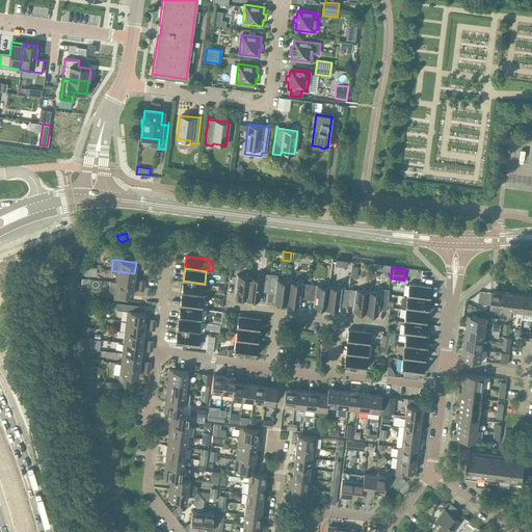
[(133,284),(134,273),(116,271),(114,282),(133,284)]
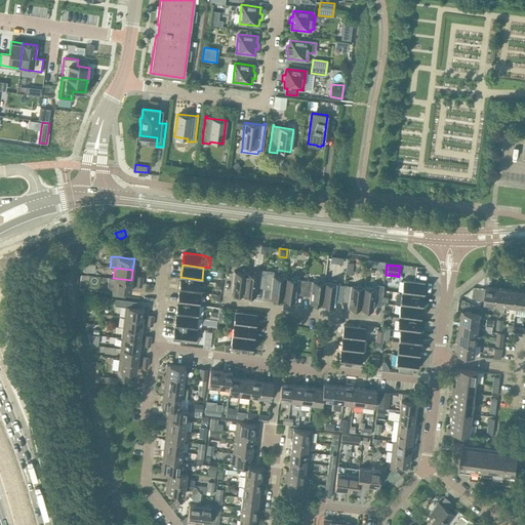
[(265,288),(267,270),(259,270),(258,274),(246,273),(243,294),(256,295),(257,287),(265,288)]
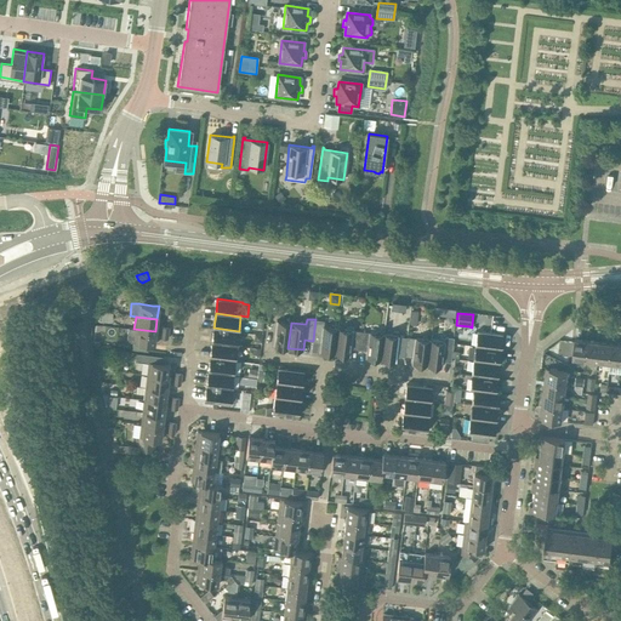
[(335,353),(337,328),(324,326),(324,320),(315,319),(313,341),(320,342),(319,352),(335,353)]
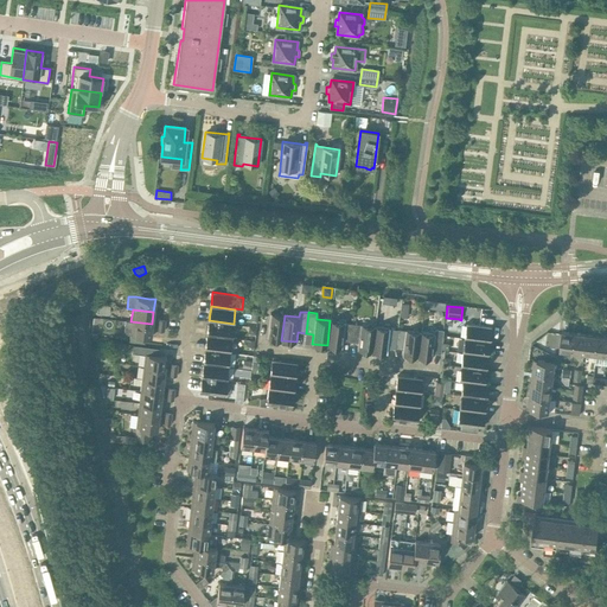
[(281,340),(285,315),(270,313),(267,338),(281,340)]
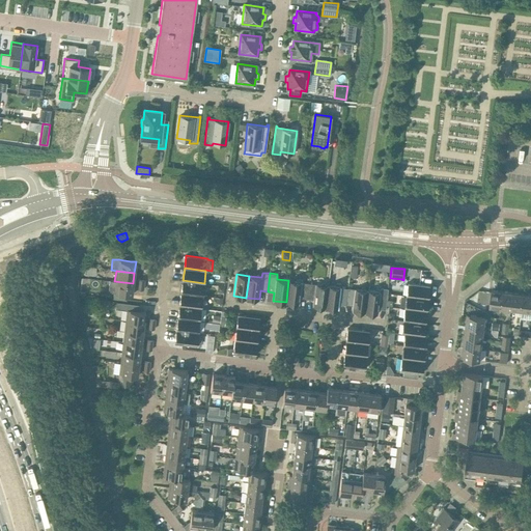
[(424,279),(403,277),(403,280),(402,282),(408,283),(407,291),(428,295),(429,286),(423,285),(424,279)]
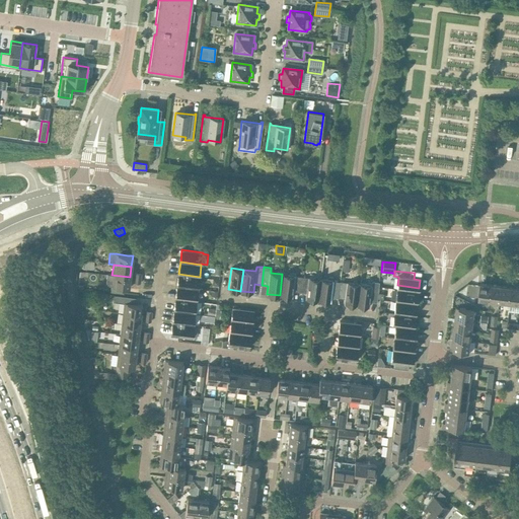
[(198,289),(200,277),(178,274),(176,287),(198,289)]
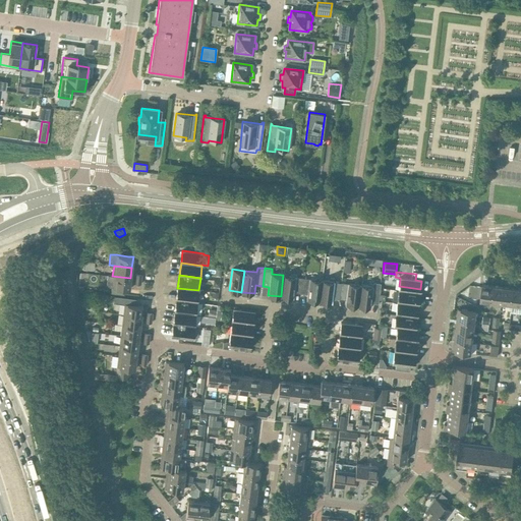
[(300,293),(302,278),(296,277),(283,275),(281,296),(293,298),(294,292),(300,293)]
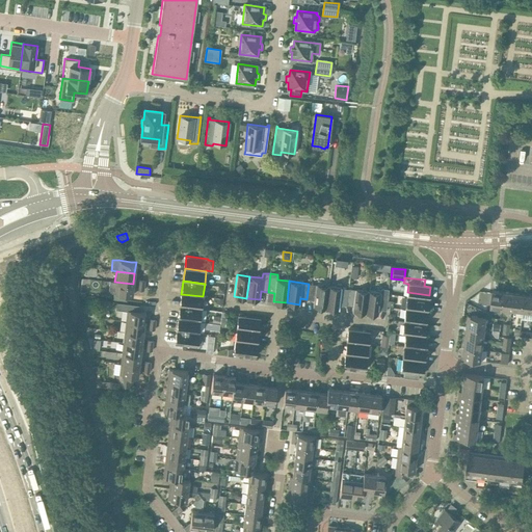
[(133,284),(114,282),(110,282),(109,292),(114,293),(113,298),(126,300),(127,294),(132,295),(133,284)]
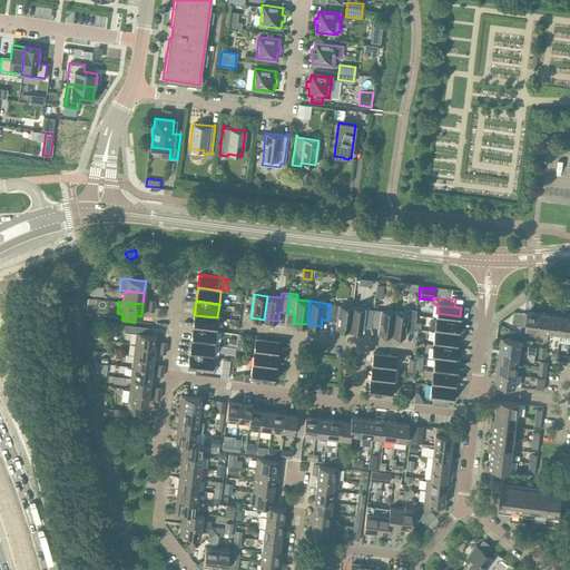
[(350,330),(352,306),(331,304),(328,321),(336,322),(335,328),(350,330)]
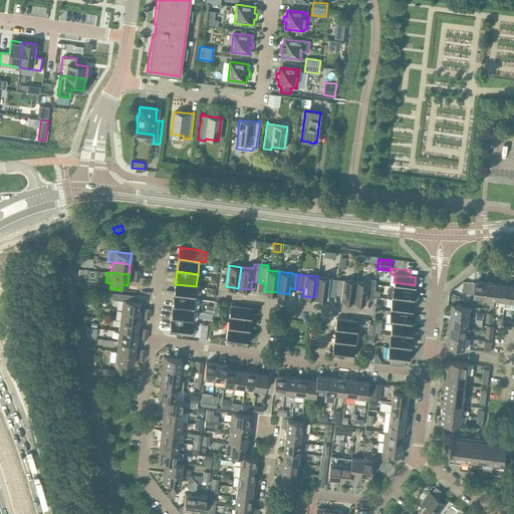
[(334,295),(336,279),(330,278),(317,276),(315,297),(327,299),(328,294),(334,295)]
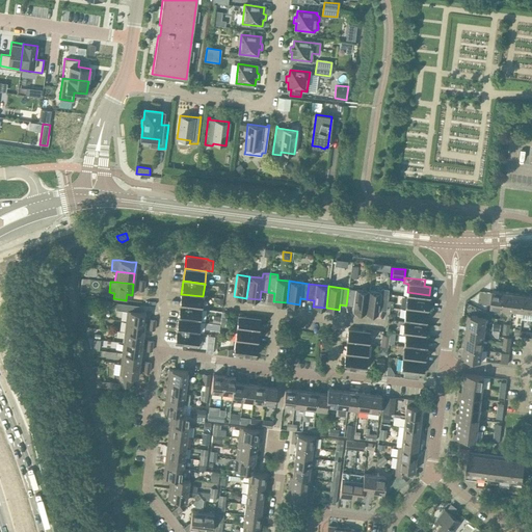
[(366,313),(368,291),(355,289),(348,289),(346,306),(353,306),(352,311),(366,313)]
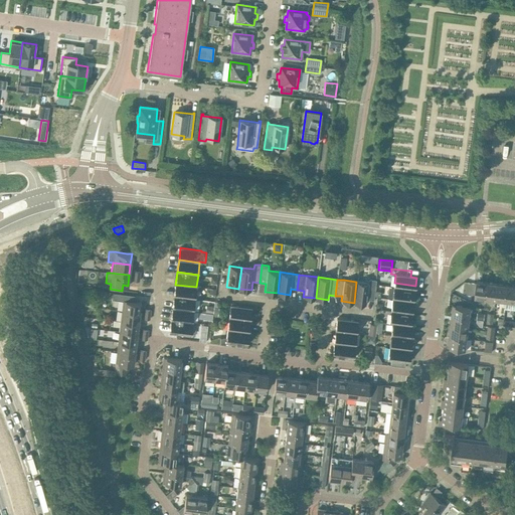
[(356,282),(354,303),(366,304),(367,300),(373,300),(374,297),(374,291),(376,281),(368,280),(368,283),(356,282)]
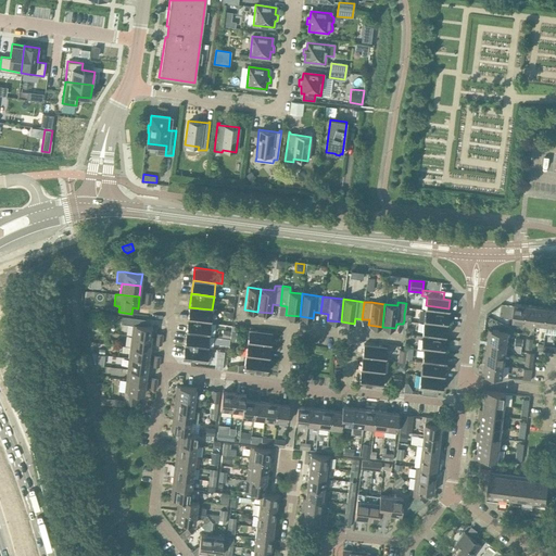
[(523,325),(526,305),(515,304),(513,321),(512,324),(523,325)]
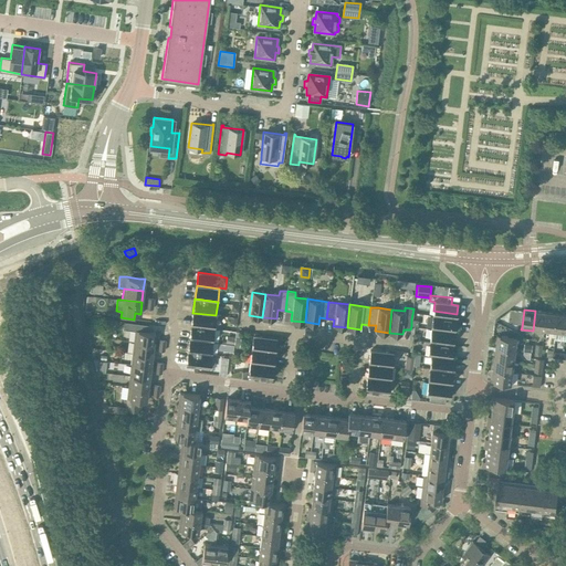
[(454,328),(457,314),(433,311),(431,325),(454,328)]
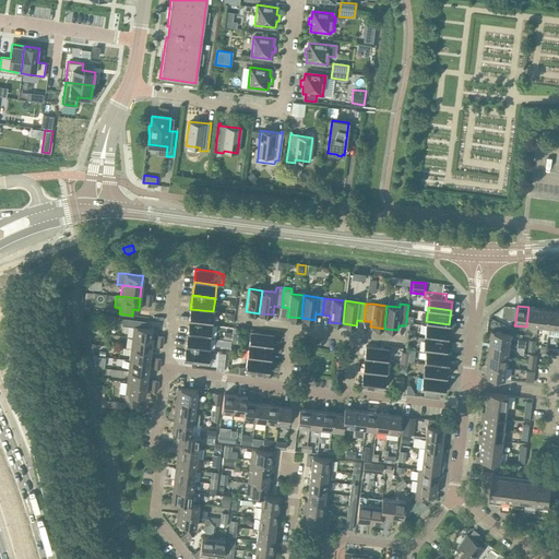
[(537,329),(539,308),(528,307),(526,326),(537,329)]
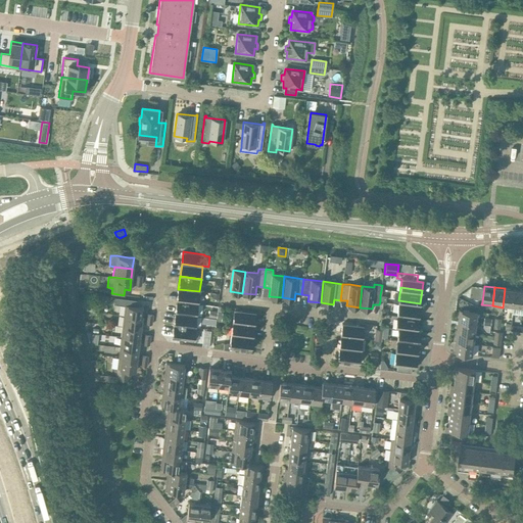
[(513,308),(516,290),(505,288),(503,307),(513,308)]
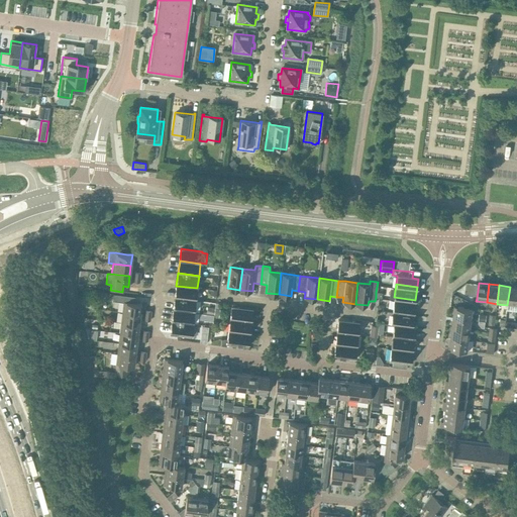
[(196,300),(197,288),(176,286),(175,298),(196,300)]
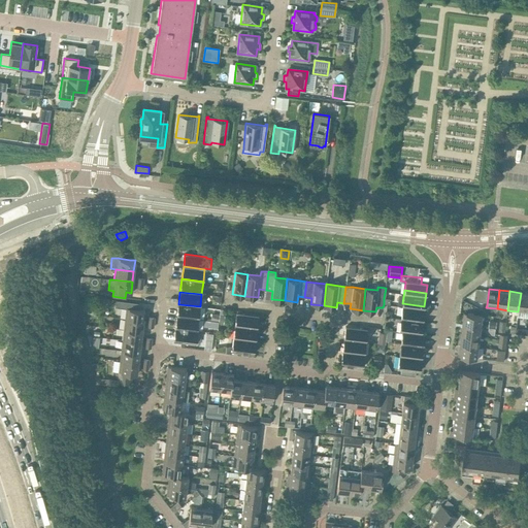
[(527,293),(521,293),(518,311),(518,318),(527,319),(527,316),(527,293)]
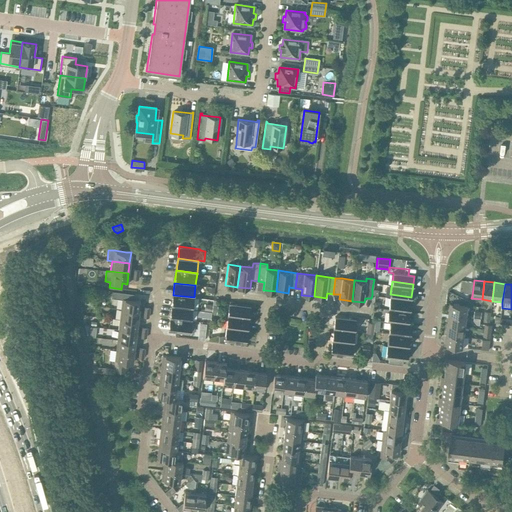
[(410,310),(411,297),(390,294),(388,308),(410,310)]
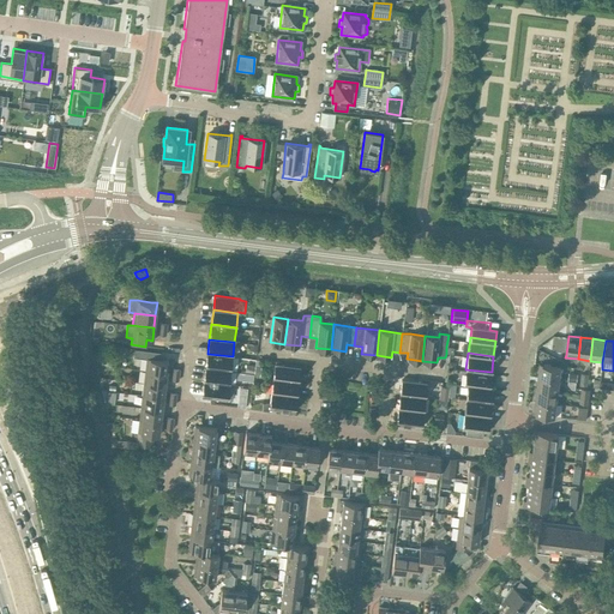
[(230,371),(233,356),(208,354),(205,368),(230,371)]
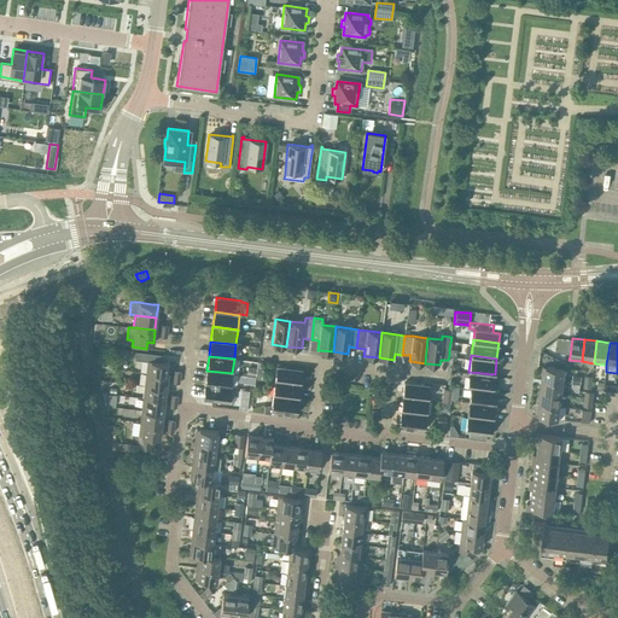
[(146,373),(168,375),(169,363),(147,360),(146,373)]
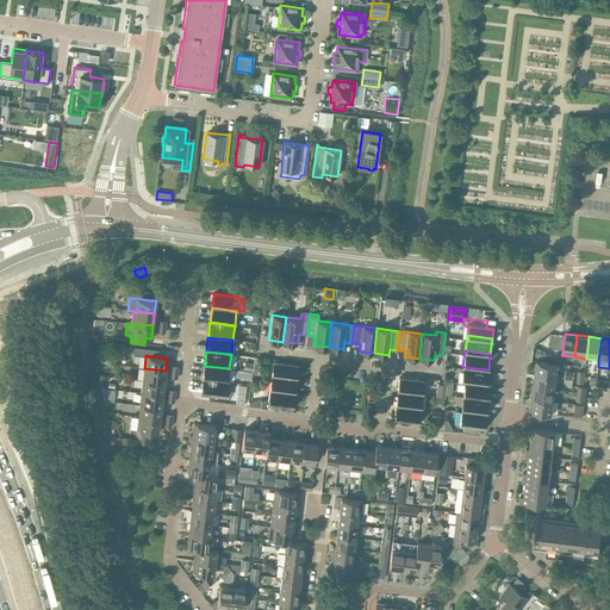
[(244,361),(243,371),(253,372),(253,363),(253,362),(244,361)]
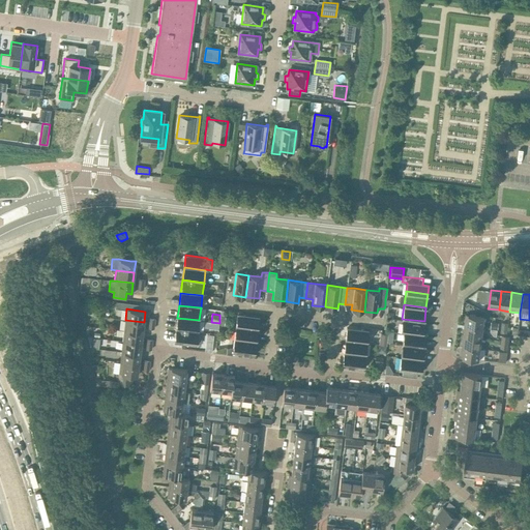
[(235,327),(257,329),(259,317),(237,315),(235,327)]
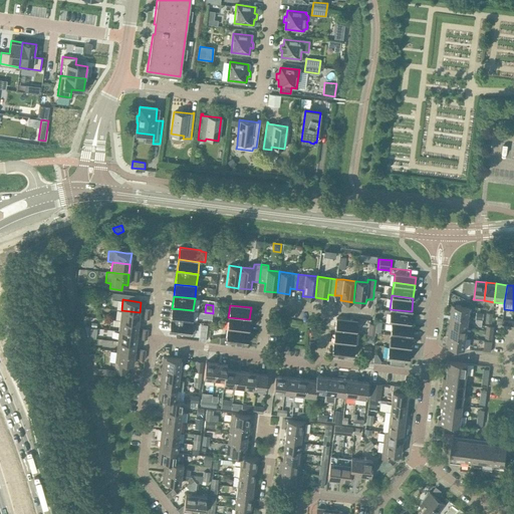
[(451,315),(469,317),(470,307),(452,305),(451,315)]
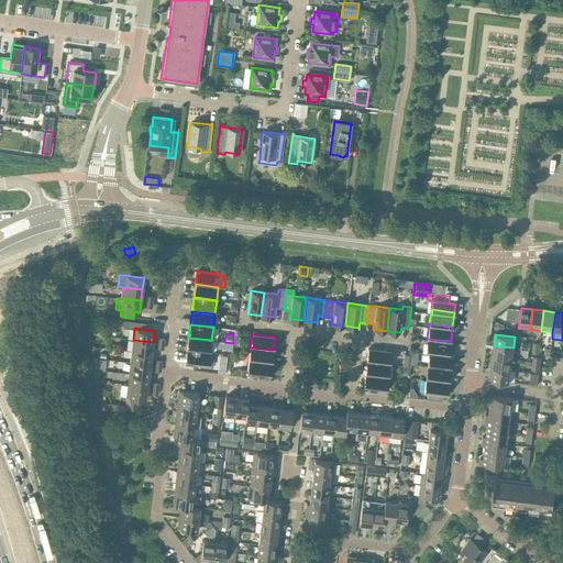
[(210,353),(211,340),(188,338),(187,351),(210,353)]
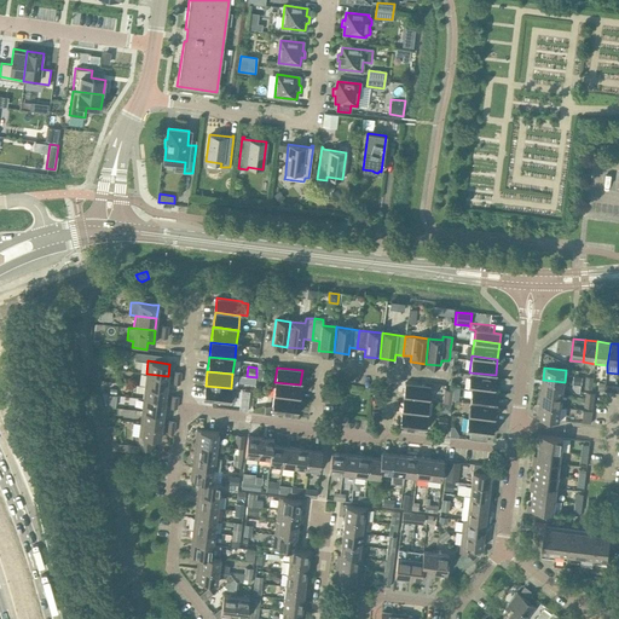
[(493,391),(496,375),(469,372),(468,389),(472,389),(493,392),(493,391)]
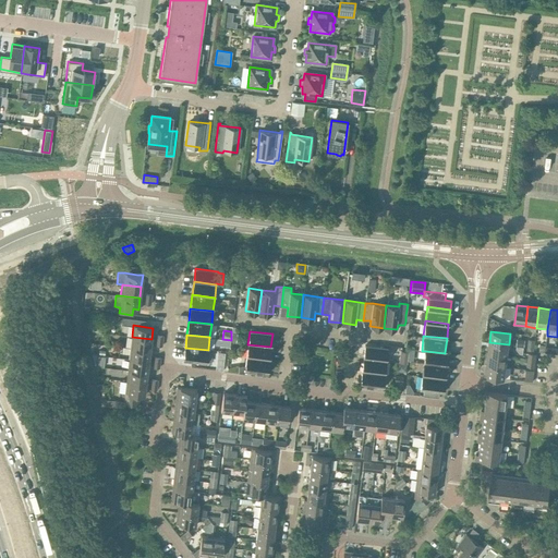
[(150,350),(152,339),(132,337),(131,348),(150,350)]
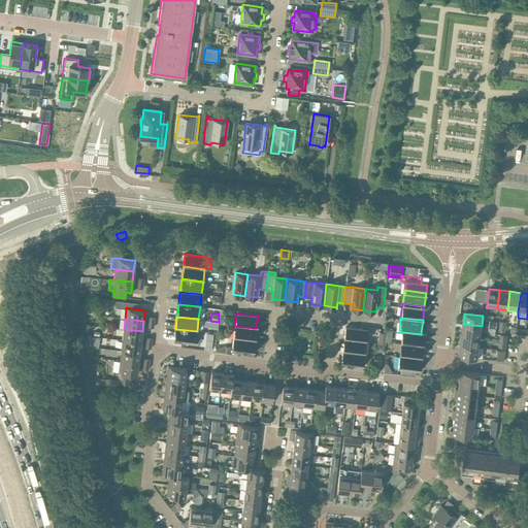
[(481,336),(482,326),(463,324),(462,334),(481,336)]
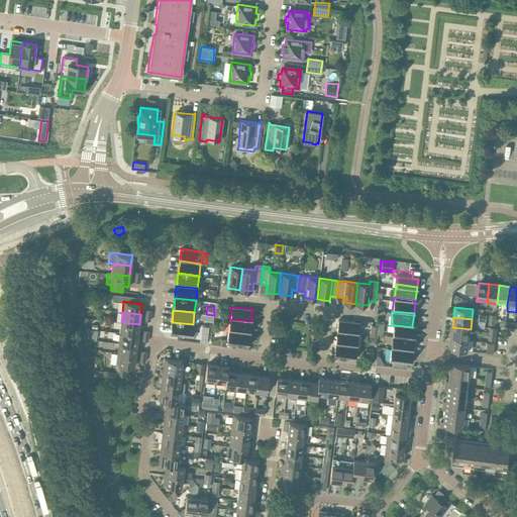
[(249,334),(250,321),(229,319),(228,331),(249,334)]
